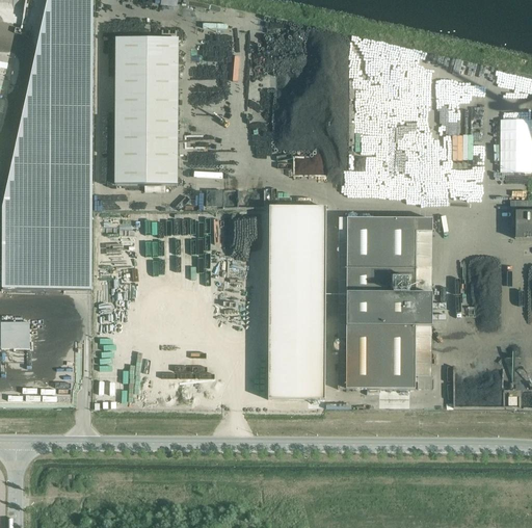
[(178,35),(115,35),(114,181),(178,181),(178,35)]
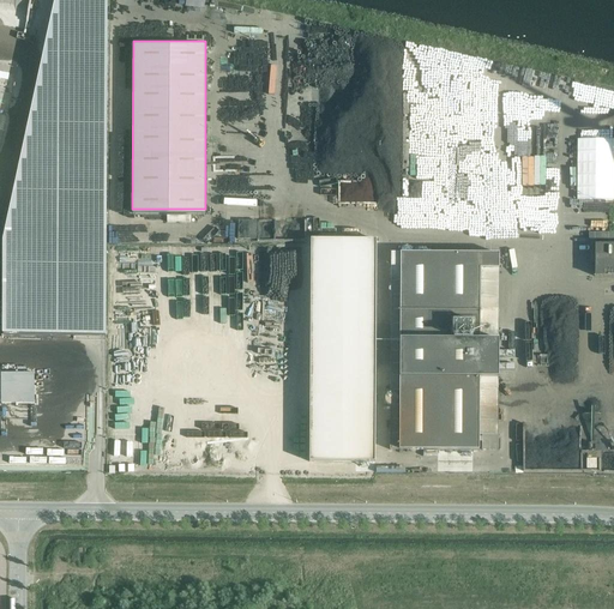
[(613,194),(613,133),(579,133),(578,194),(613,194)]
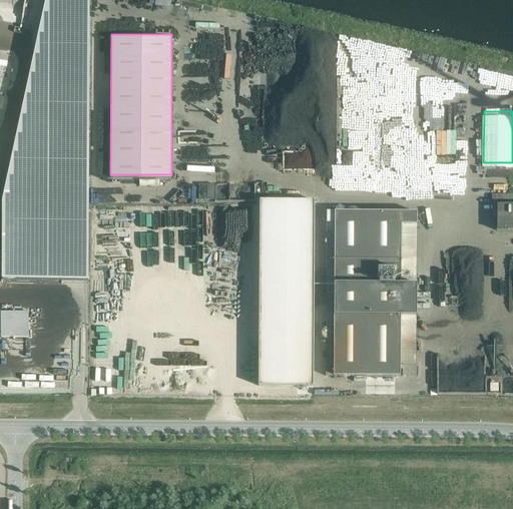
[(315,196),(260,196),(260,201),(259,382),(314,382),(315,218),(315,202),(315,196)]
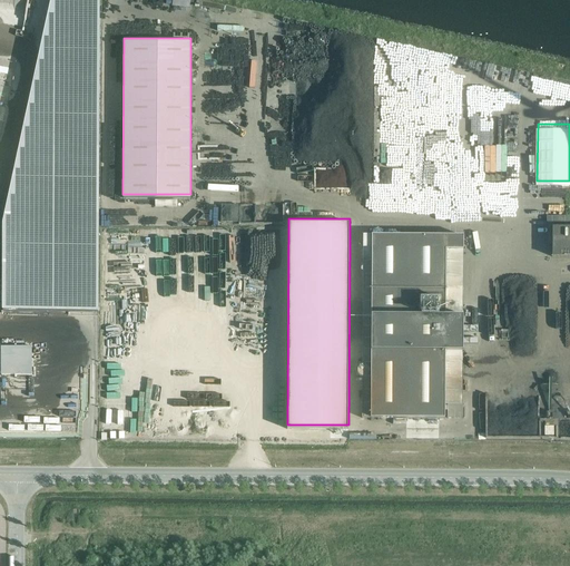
[(569,223),(552,223),(552,253),(569,252),(569,223)]
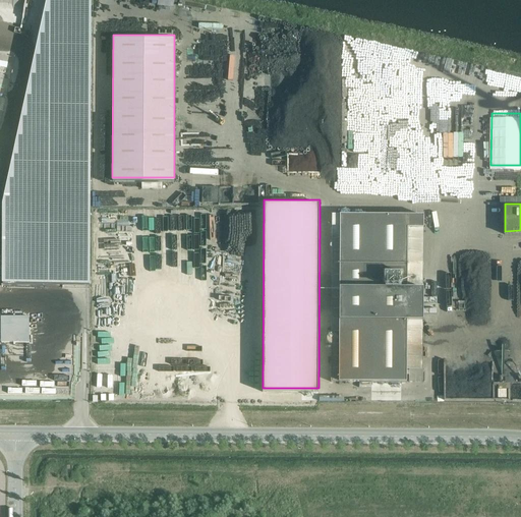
[(406,379),(407,225),(423,225),(423,212),(332,211),(332,233),(340,233),(339,379),(406,379)]
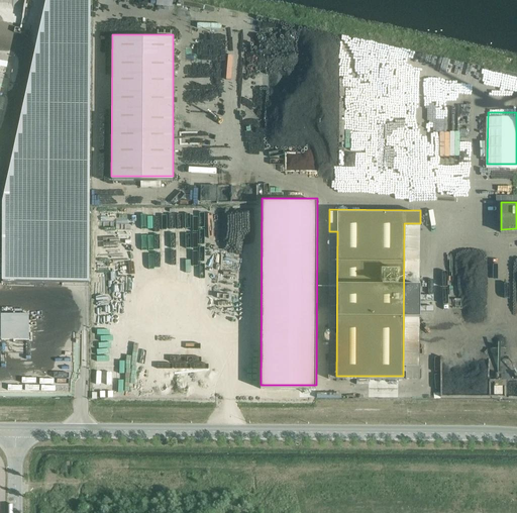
[(419,376),(419,364),(419,363),(406,363),(406,376),(419,376)]
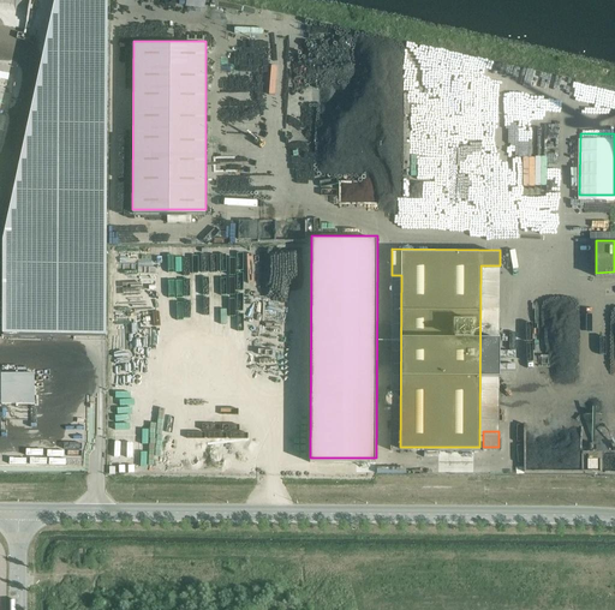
[(597,465),(597,455),(587,455),(587,465),(597,465)]
